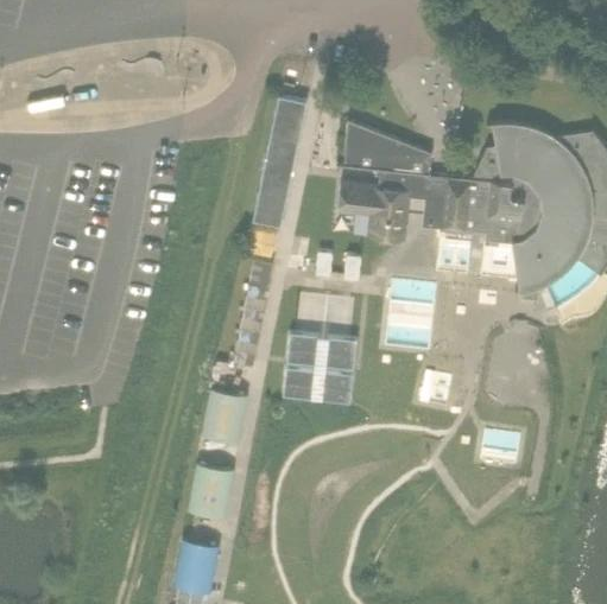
[(307,102),(279,97),(253,221),(280,227),(307,102)]
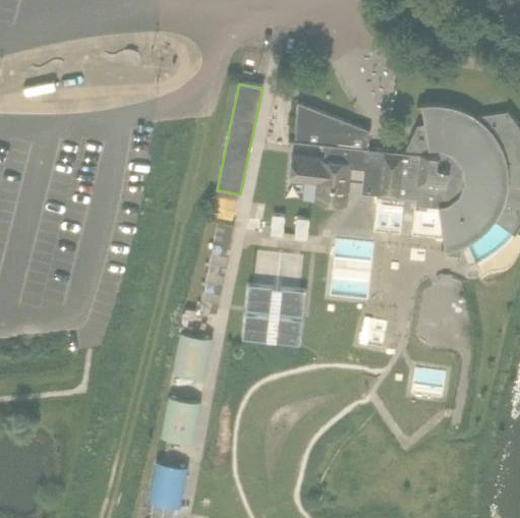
[(398,202),(399,198),(416,200),(415,207),(438,209),(445,250),(447,250),(447,256),(454,257),(462,259),(462,246),(467,244),(475,239),(483,232),(489,227),(494,222),(515,236),(519,231),(519,128),(517,124),(508,113),(477,117),(474,115),(467,111),(459,108),(451,105),(444,104),(436,104),(420,105),(423,122),(423,125),(416,126),(409,144),(404,155),(366,152),(368,140),(369,139),(369,132),(297,103),(294,132),(295,132),(294,144),(325,147),(324,160),(292,157),(289,183),(305,184),(303,202),(313,203),(347,207),(351,170),(363,172),(360,194),(378,196),(378,198),(398,202)]
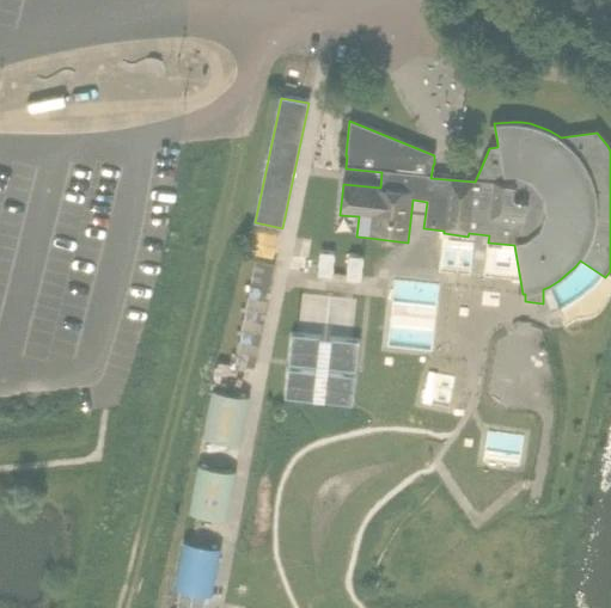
[(256,231),(252,255),(281,259),(286,237),(256,231)]
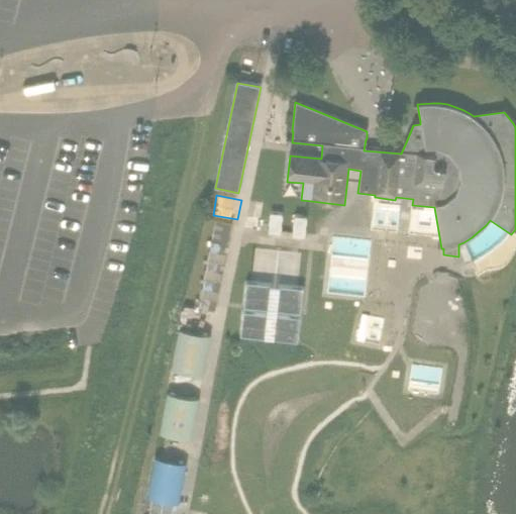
[(229,244),(232,225),(216,222),(212,241),(229,244)]
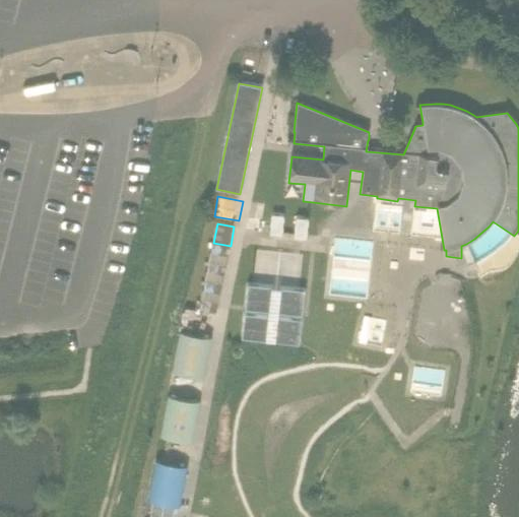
[(299,266),(260,261),(257,285),(296,291),(299,266)]
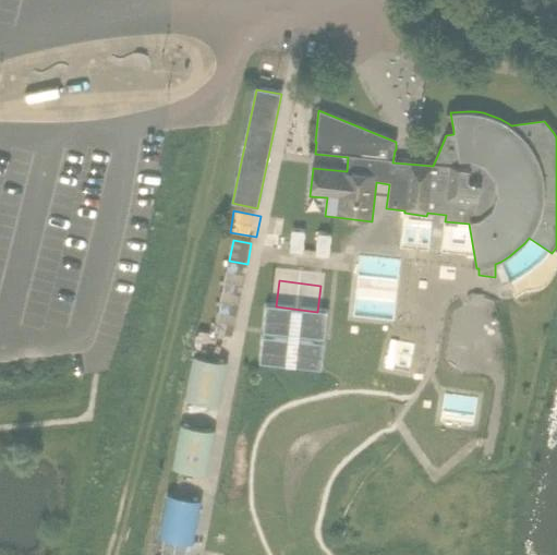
[(292,310),(266,306),(264,333),(289,335),(292,310)]
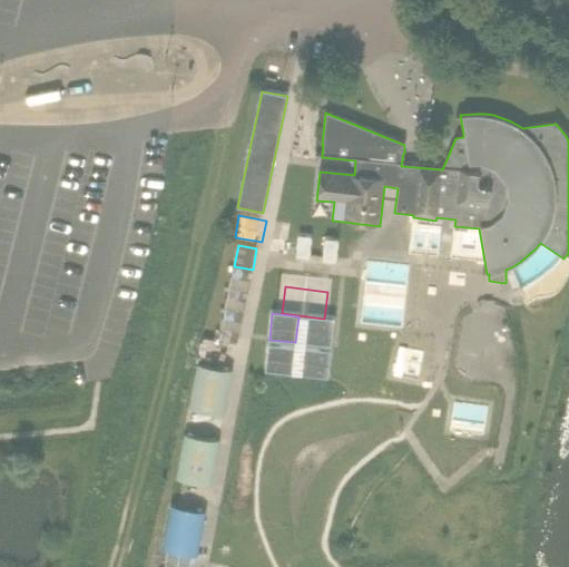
[(334,321),(307,318),(305,343),(332,345),(334,321)]
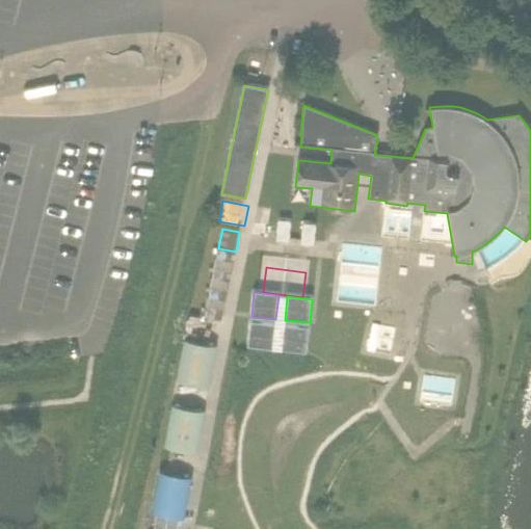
[(274,325),(250,322),(248,347),(271,350),(274,325)]
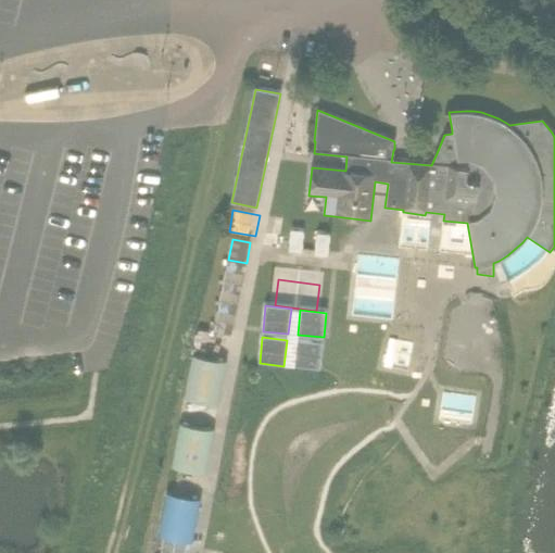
[(323,343),(298,341),(294,366),(320,369),(323,343)]
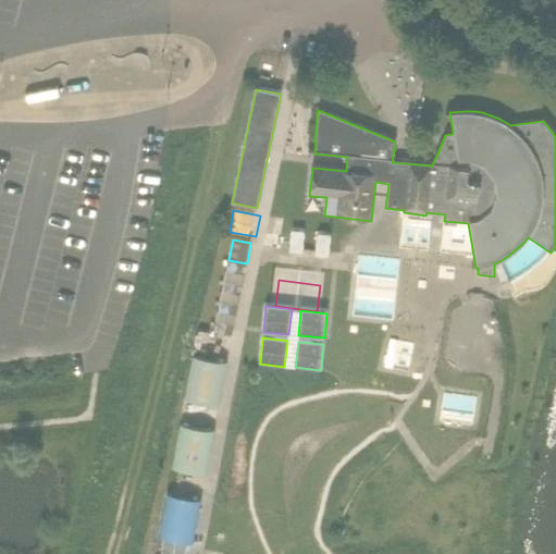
[(227,364),(193,357),(185,401),(220,406),(227,364)]
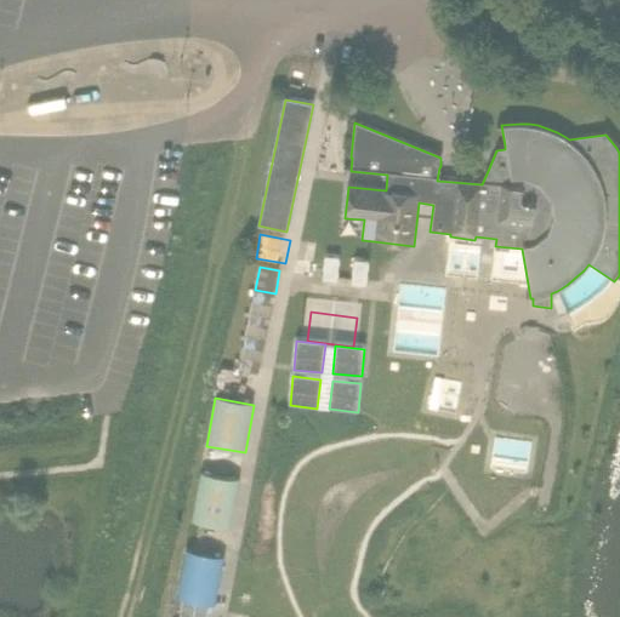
[(239,481),(200,474),(192,523),(231,529),(239,481)]
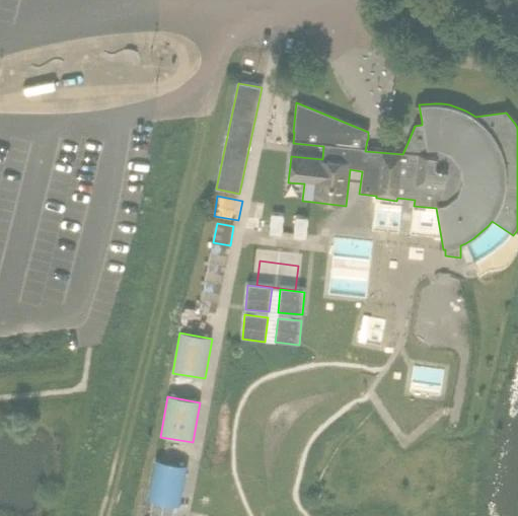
[(156,460),(149,502),(179,507),(187,466),(156,460)]
